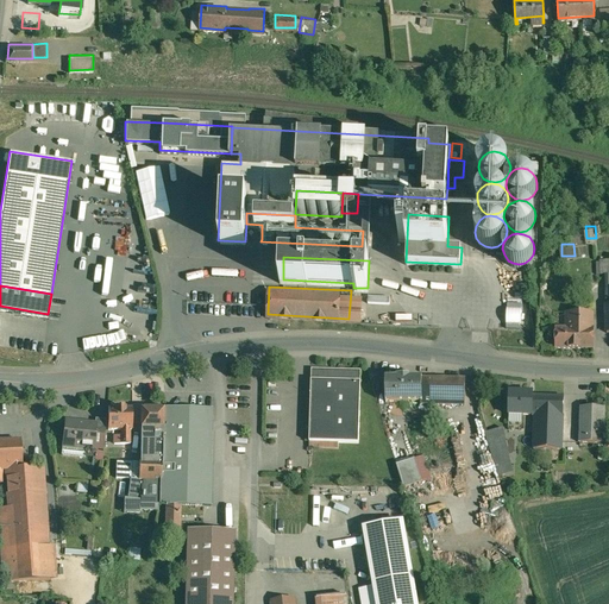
[(571,323),(566,323),(556,323),(554,345),(594,345),(594,323),(592,323),(592,309),(571,309),(571,323)]
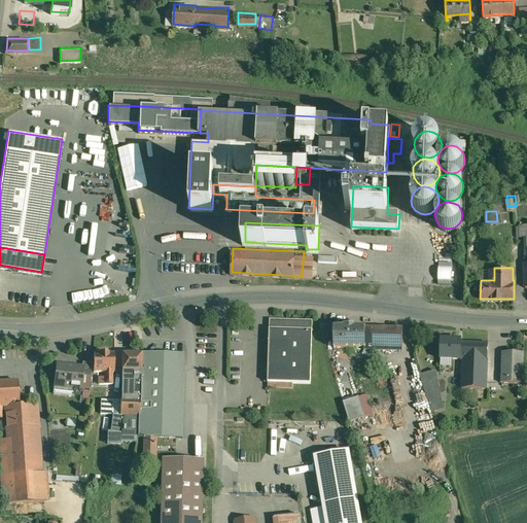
[(72,288),(72,297),(105,294),(105,286),(72,288)]
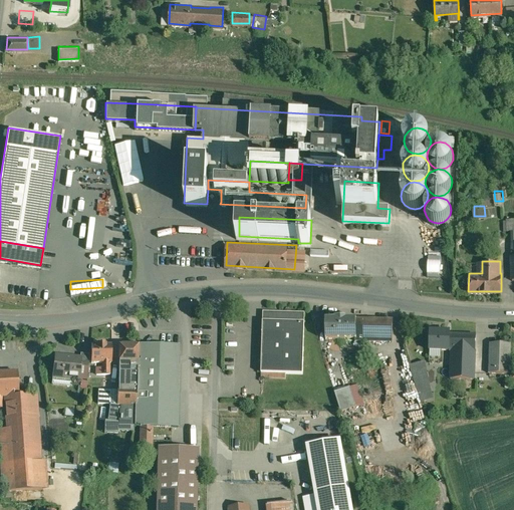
[(304,310),(263,308),(263,318),(304,319),(304,310)]
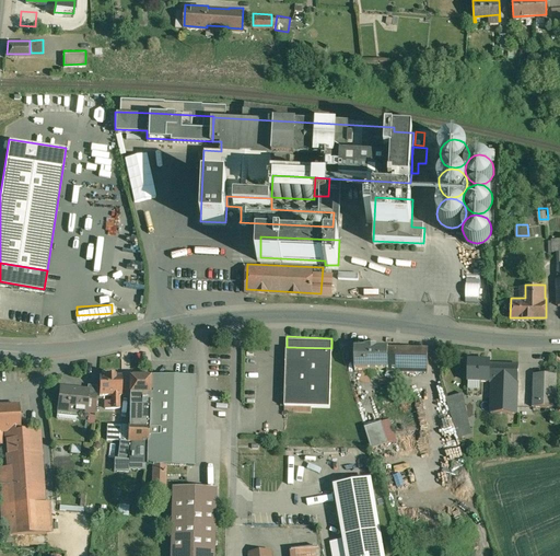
[(377,344),(364,344),(364,345),(354,345),(354,367),(386,368),(387,345),(377,345),(377,344)]
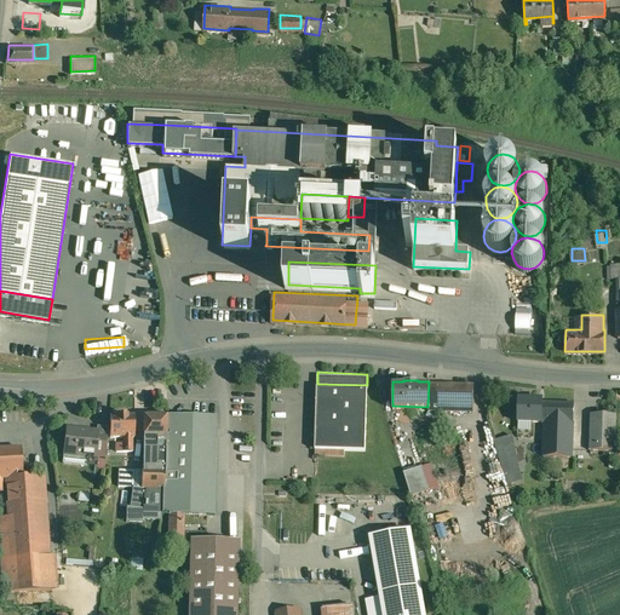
[(474,381),(429,381),(428,407),(428,409),(474,409),(474,381)]
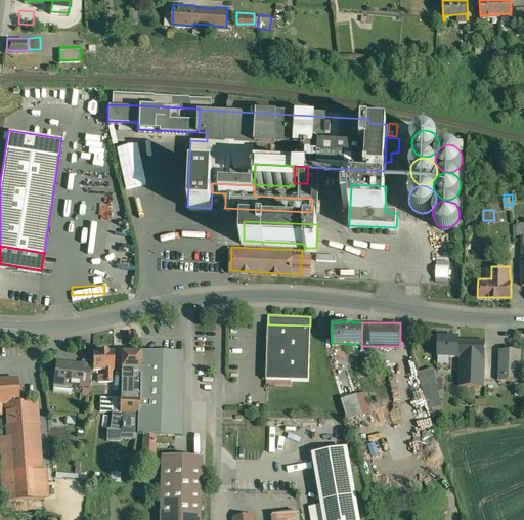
[(268,325),(266,377),(308,378),(310,326),(268,325)]
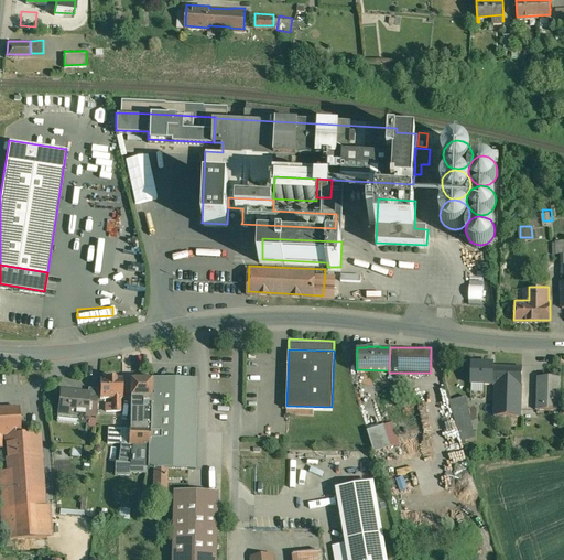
[(494,361),(472,359),(470,381),(472,381),(472,380),(492,381),(497,381),(521,383),(522,365),(494,364),(494,361)]
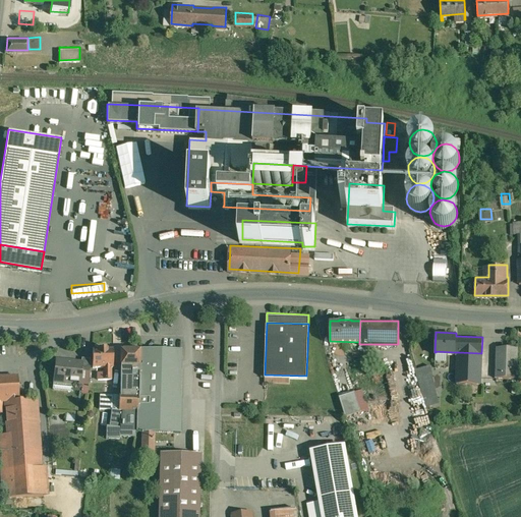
[(139,345),(120,346),(120,363),(120,374),(140,375),(140,346),(139,345)]
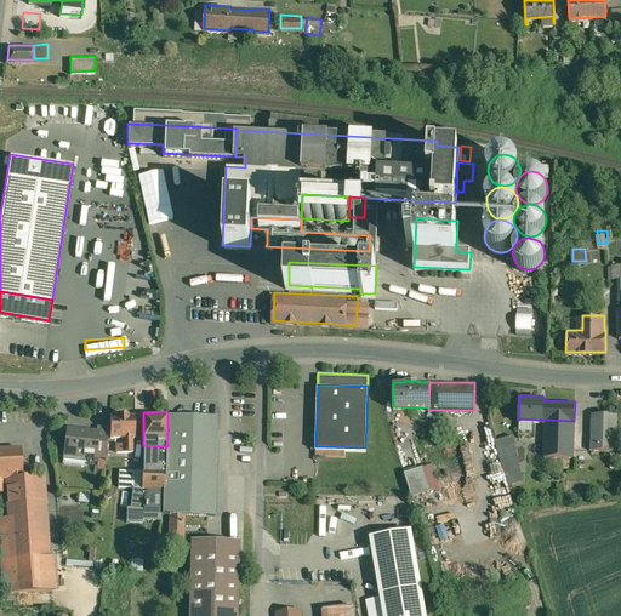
[(616,412),(592,411),(591,448),(615,449),(616,412)]
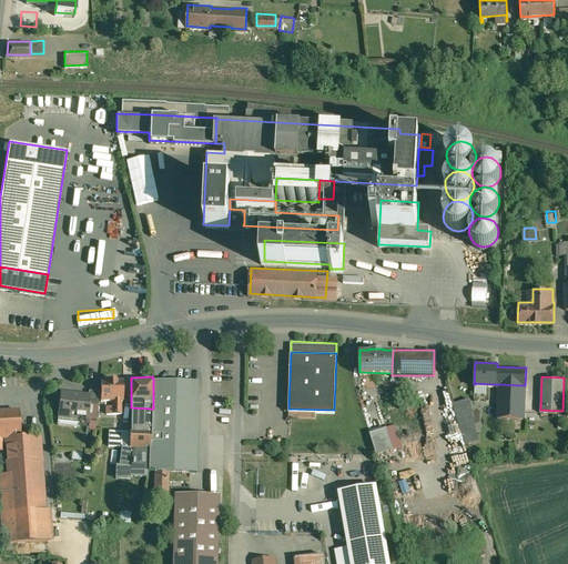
[(123,378),(101,378),(101,398),(112,398),(121,398),(123,398),(123,378)]
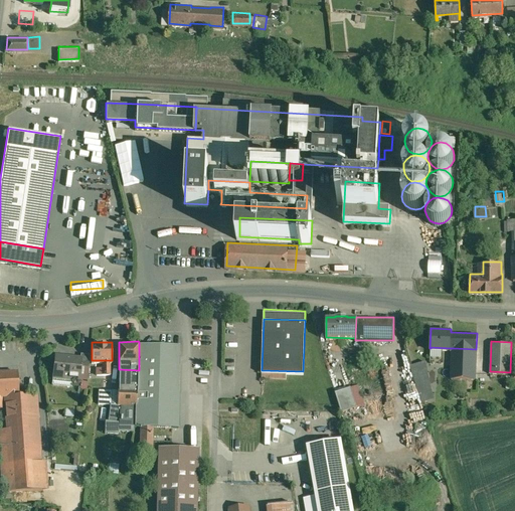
[(139,370),(119,369),(119,386),(118,386),(117,402),(122,402),(135,403),(135,423),(172,424),(174,353),(180,353),(180,343),(139,342),(139,370)]
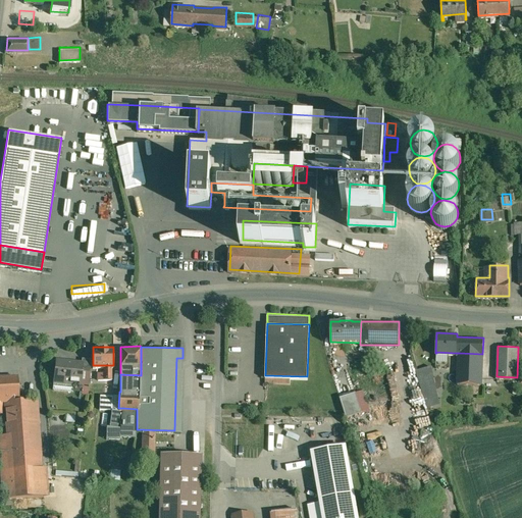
[(482,354),(460,353),(458,356),(457,381),(481,382),(481,370),(482,354)]
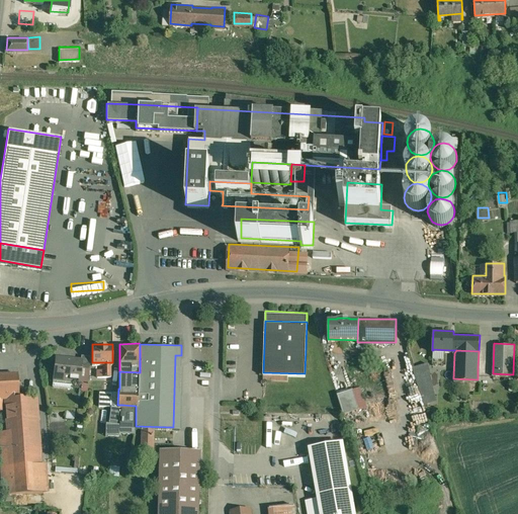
[(90,353),(81,352),(80,357),(81,357),(80,365),(82,366),(89,366),(90,353)]
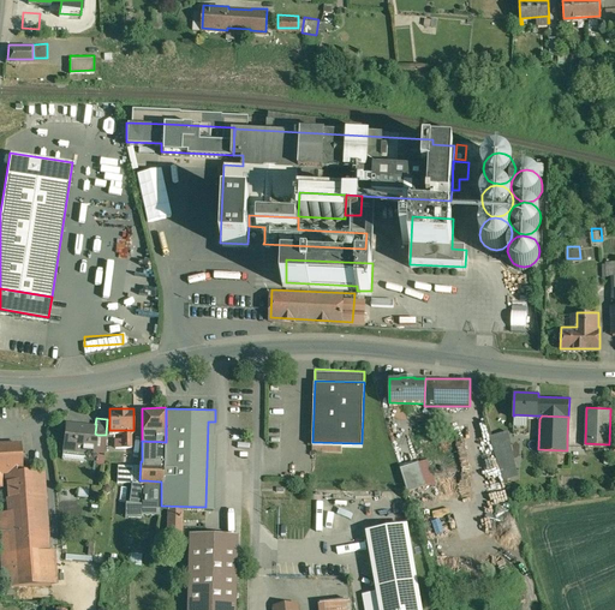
[(95,424),(66,422),(64,447),(94,449),(95,434),(96,424),(95,424)]
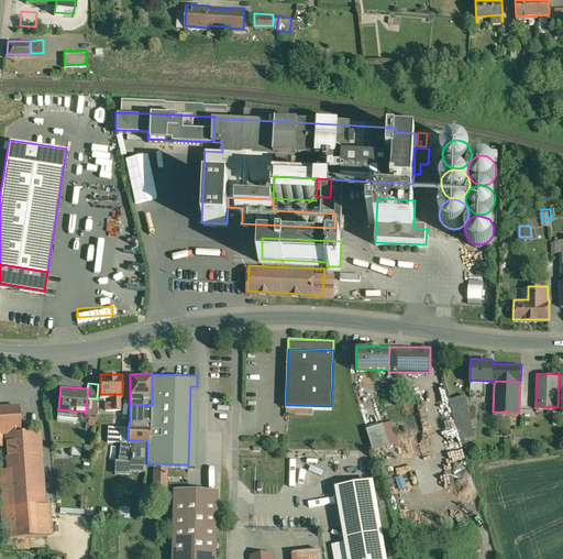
[(465,393),(448,397),(461,439),(475,436),(465,393)]
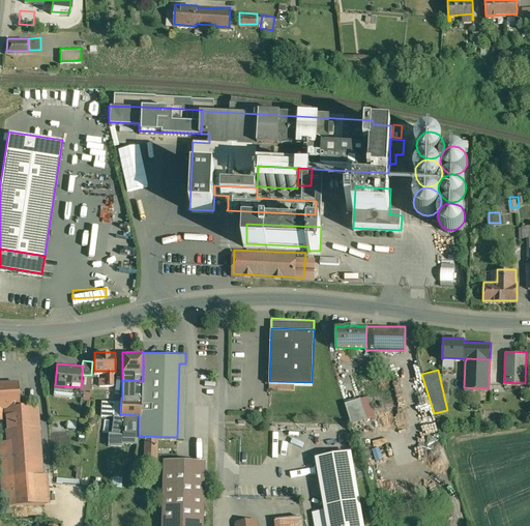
[(113,371),(105,371),(105,376),(99,376),(99,383),(113,383),(113,371)]
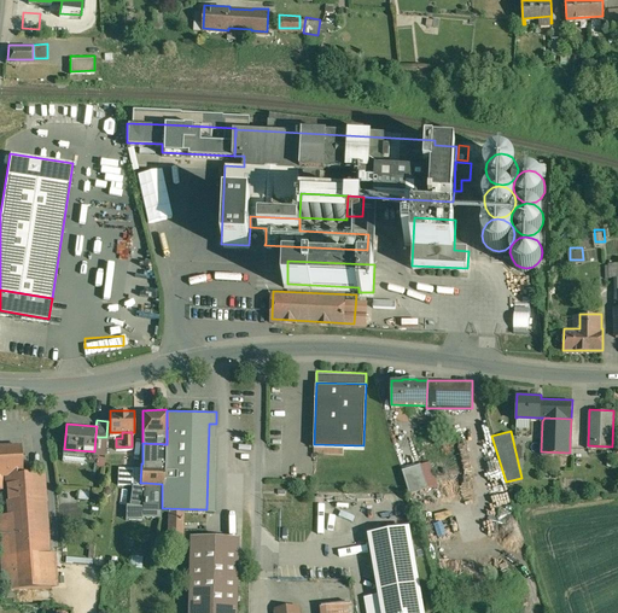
[(106,437),(98,437),(97,451),(105,453),(106,437)]
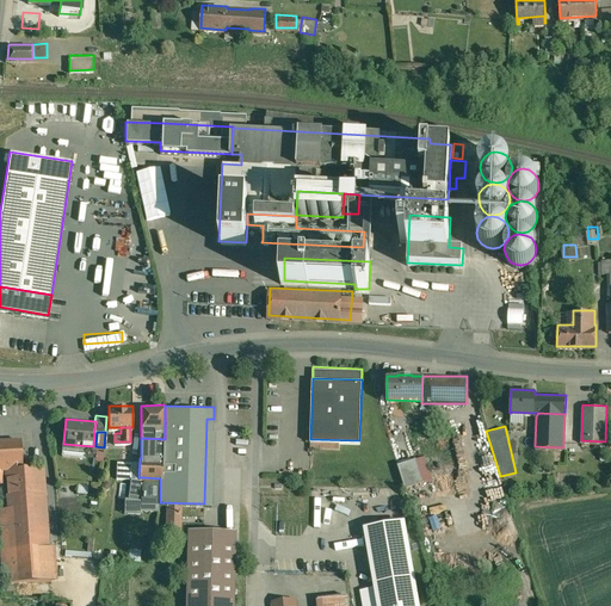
[(20,438),(0,438),(0,480),(0,481),(1,467),(6,468),(22,467),(20,438)]
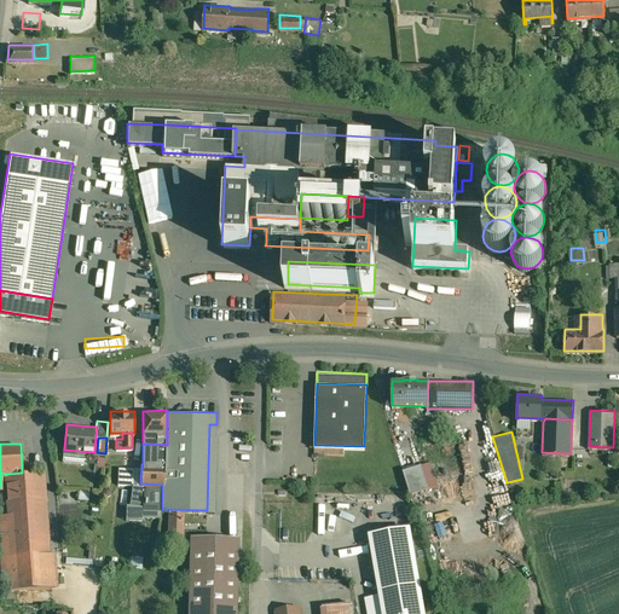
[(422,463),(429,486),(438,484),(431,459),(422,463)]
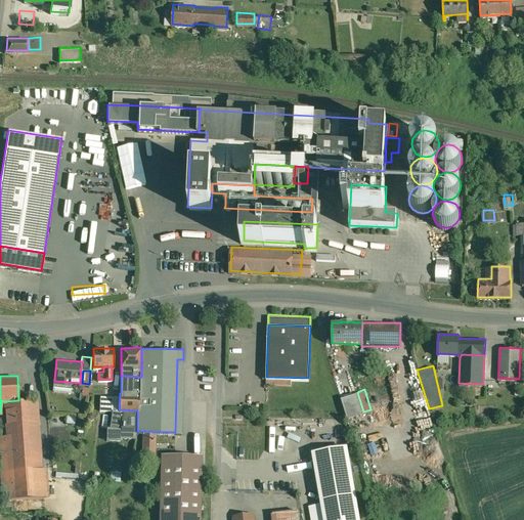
[(357,392),(342,396),(348,416),(363,412),(357,392)]
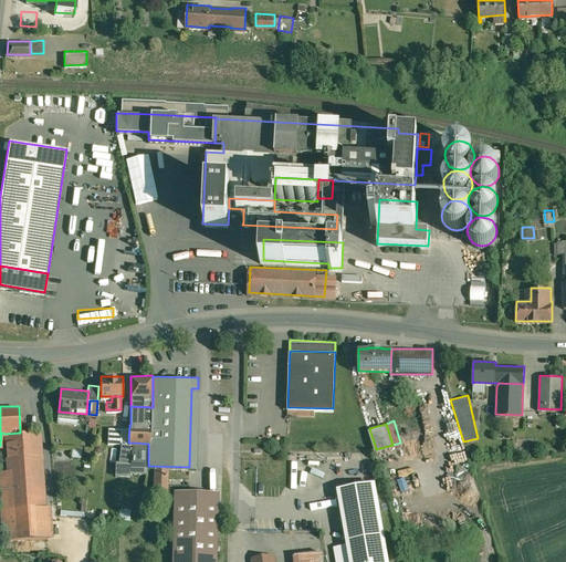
[(122,426),(108,426),(107,439),(121,440),(122,426)]
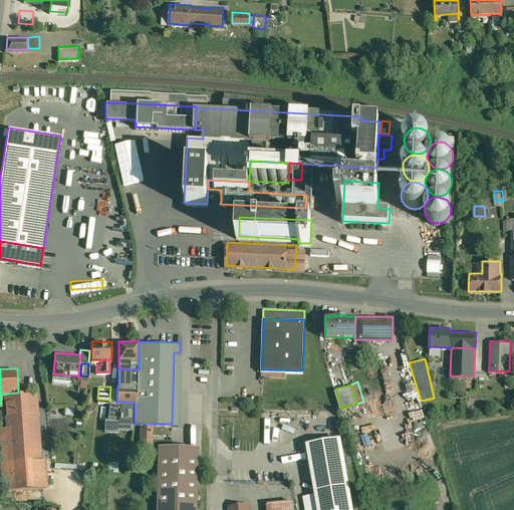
[(36,392),(18,393),(5,394),(7,426),(10,460),(40,458),(36,392)]
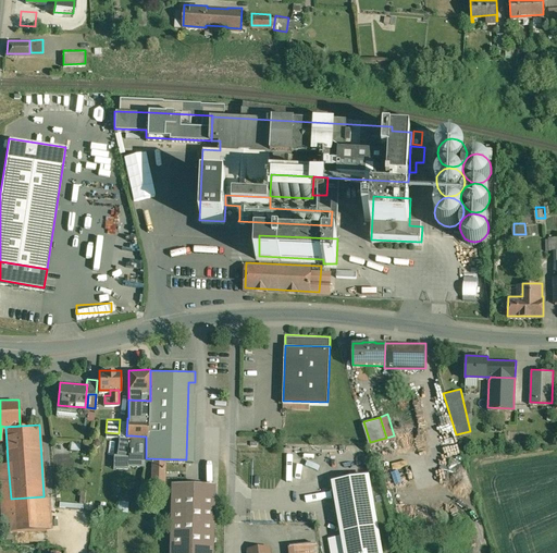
[(126,435),(119,434),(116,453),(130,455),(132,435),(126,435)]
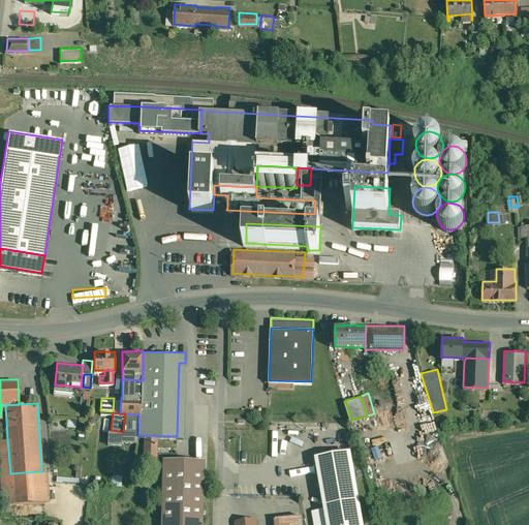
[(138,414),(125,413),(123,432),(111,430),(107,430),(107,439),(137,441),(138,435),(138,414)]
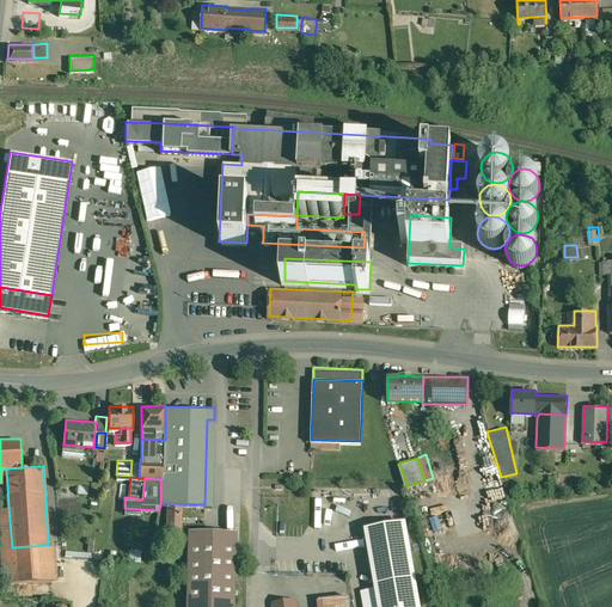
[(0,507),(0,538),(2,580),(56,576),(54,545),(48,545),(12,547),(8,507),(0,507)]
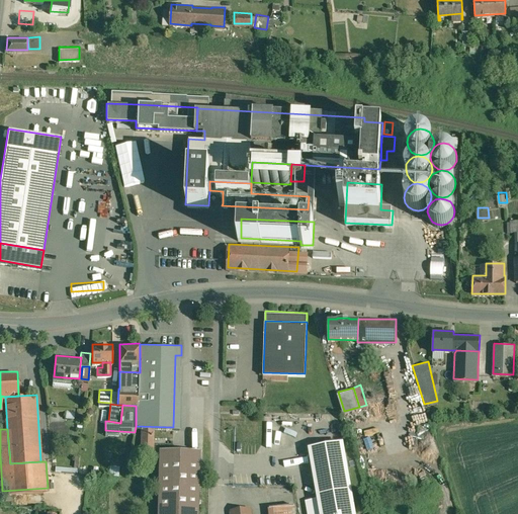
[(342,441),(310,447),(319,497),(351,491),(342,441)]
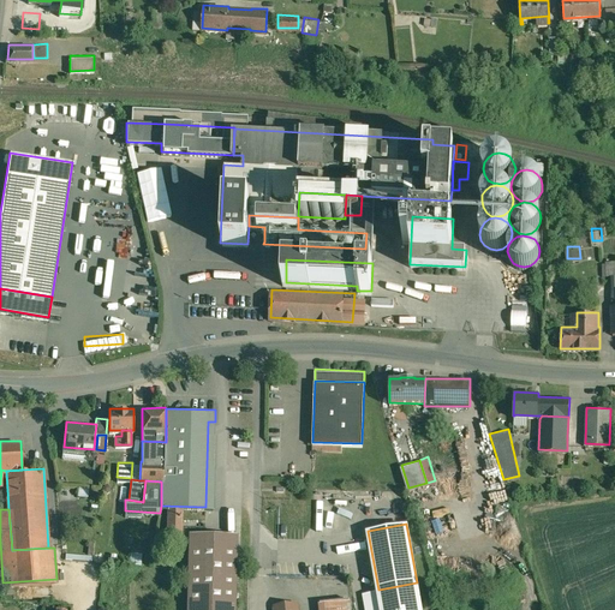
[(234,609),(237,532),(189,531),(186,609),(234,609)]
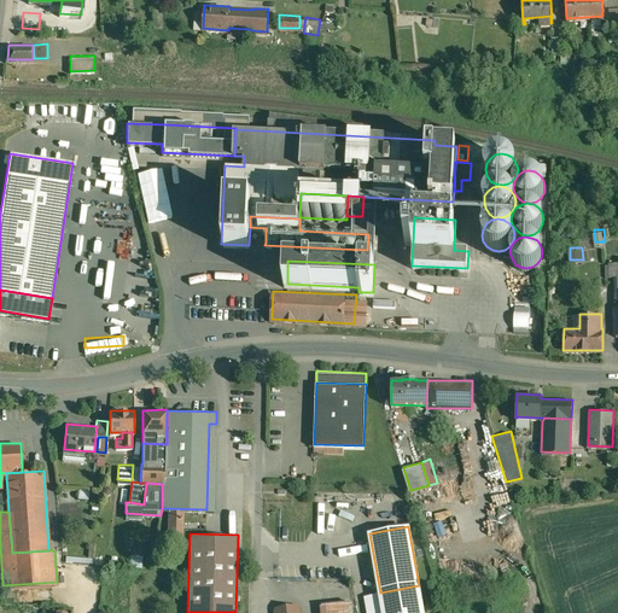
[(143,554),(132,553),(129,565),(140,566),(143,554)]
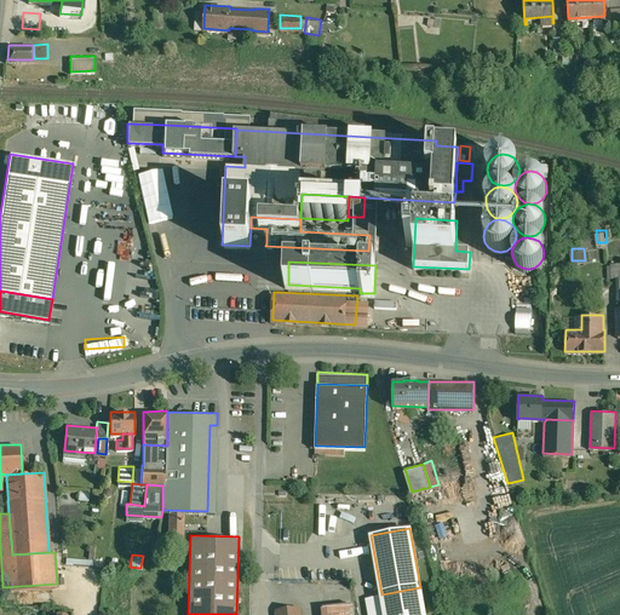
[(382,595),(366,597),(369,614),(425,614),(420,587),(382,595)]
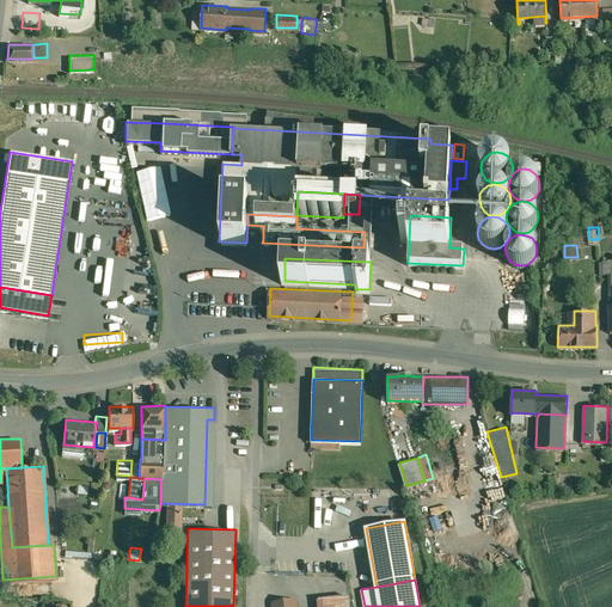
[(348,606),(347,594),(318,596),(319,606),(348,606)]
